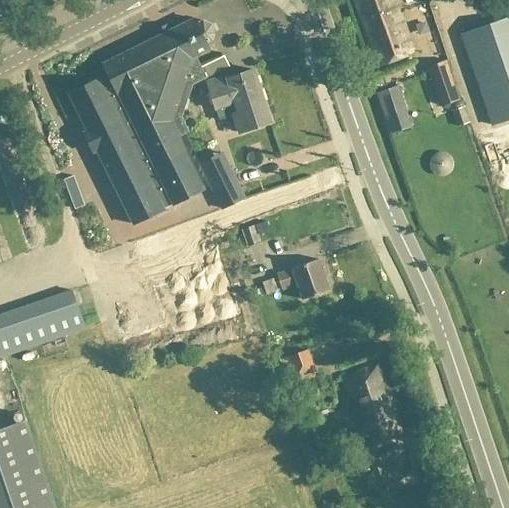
[(356,0),(379,65),(415,53),(396,0),(356,0)]
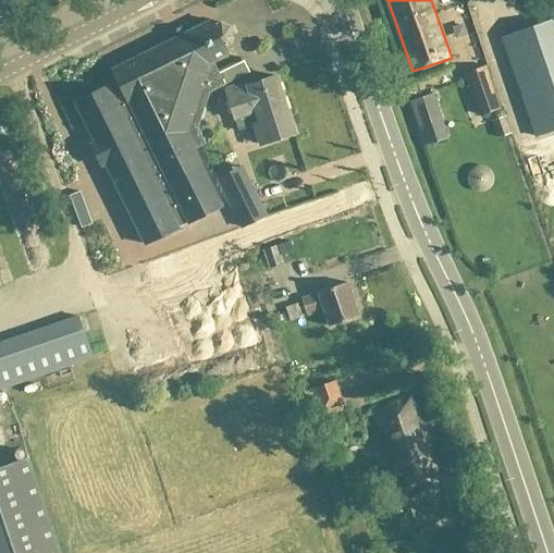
[(553,19),(503,37),(537,134),(553,127),(553,19)]
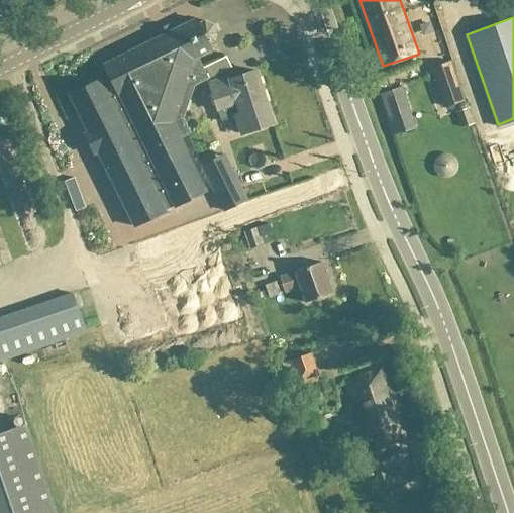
[(162,36),(104,61),(110,75),(73,91),(129,222),(174,204),(205,191),(182,137),(199,130),(192,115),(181,90),(209,78),(199,55),(211,49),(208,43),(217,40),(214,33),(210,24),(208,18),(198,22),(196,18),(170,29),(168,25),(158,29),(162,36)]
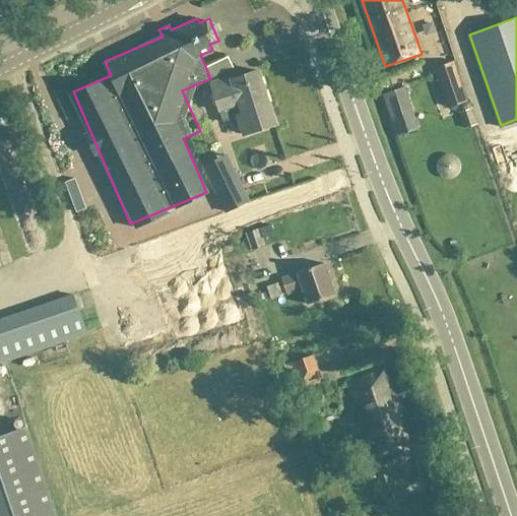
[(455,65),(435,70),(447,110),(466,104),(455,65)]
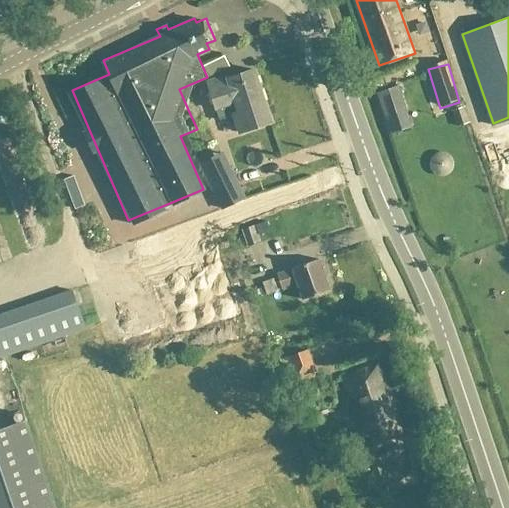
[(223,76),(207,81),(221,120),(235,115),(241,131),(271,121),(254,68),(224,79),(223,76)]
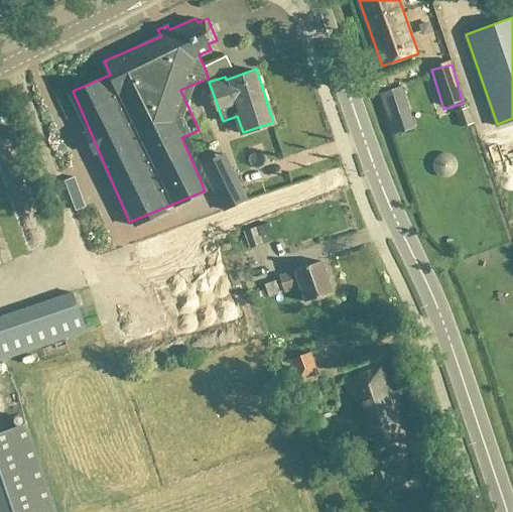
[(408,109),(400,86),(381,93),(389,116),(394,133),(414,126),(408,109)]
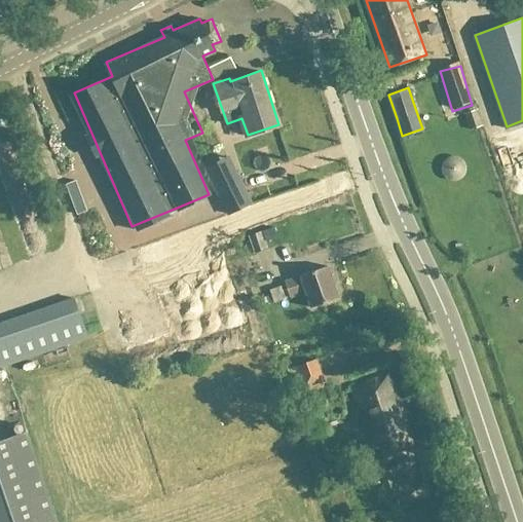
[(465,112),(472,127),(483,123),(478,108),(465,112)]
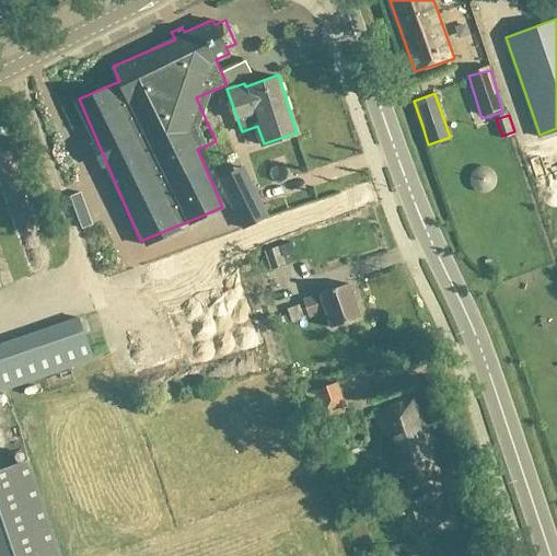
[(218,145),(218,170),(239,169),(238,145),(218,145)]
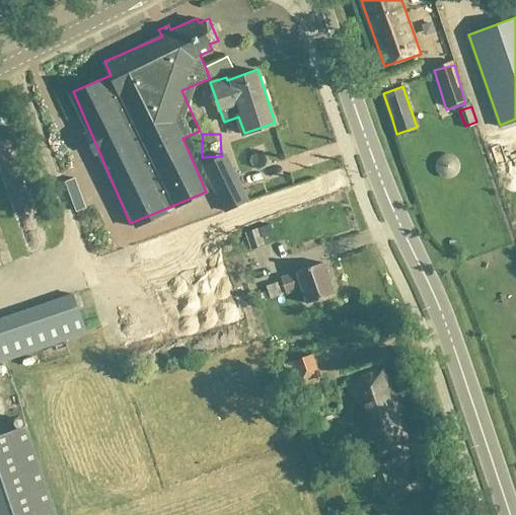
[(452,163),(448,149),(432,154),(437,168),(452,163)]
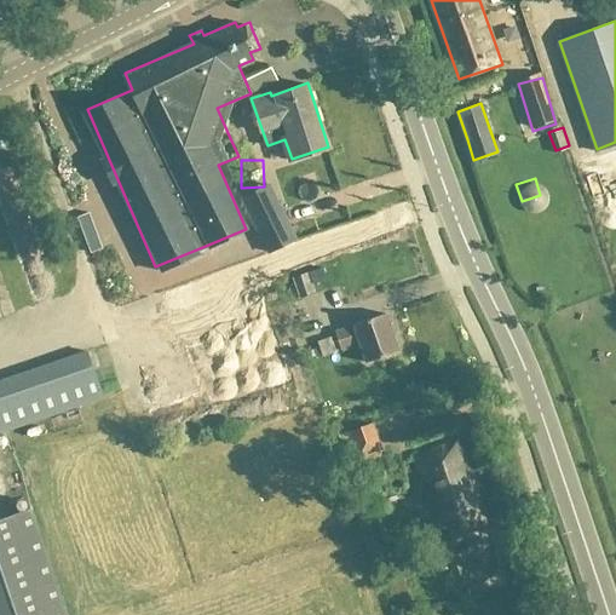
[(297,237),(277,199),(252,212),(271,251),(297,237)]
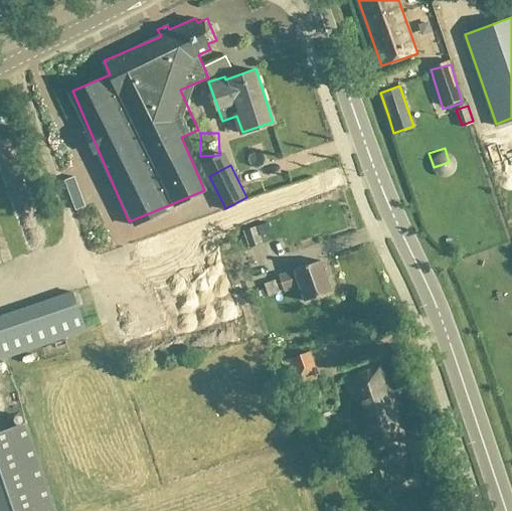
[(30,201),(12,206),(22,244),(40,239),(30,201)]
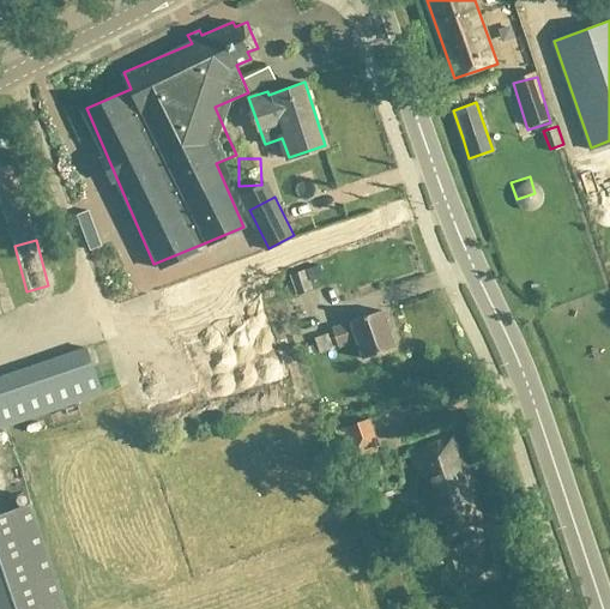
[(314,290),(307,270),(290,273),(297,294),(314,290)]
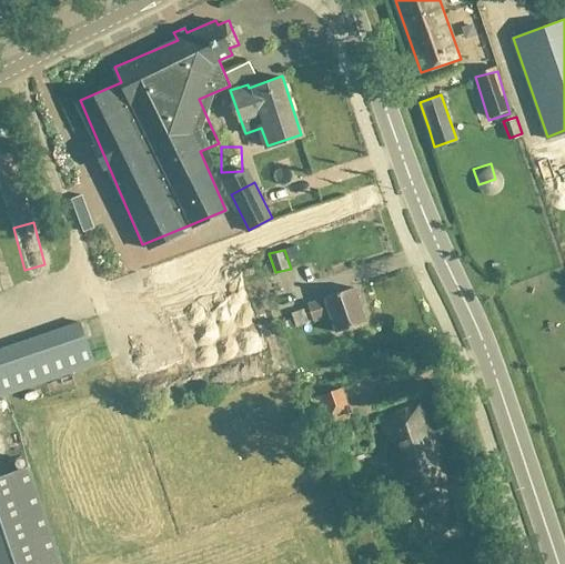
[(199,263),(155,275),(177,349),(220,336),(199,263)]
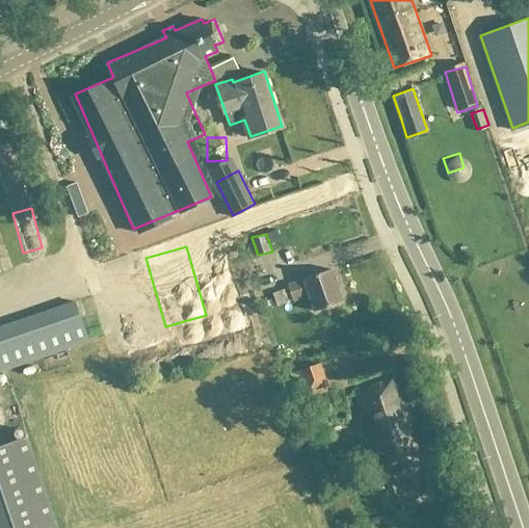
[(305,280),(290,284),(295,299),(309,294),(314,310),(342,300),(332,268),(303,278),(305,280)]
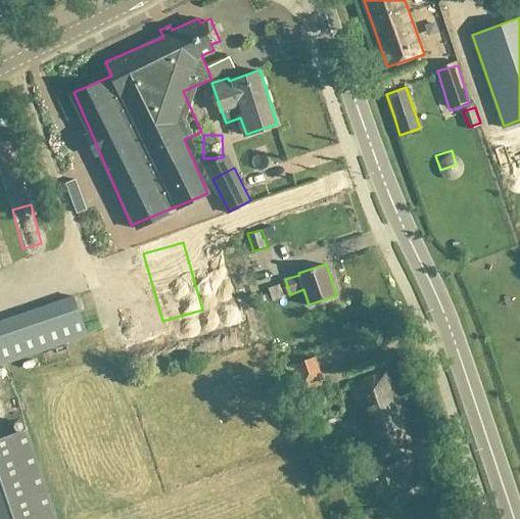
[(74,295),(0,320),(0,365),(87,336),(74,295)]
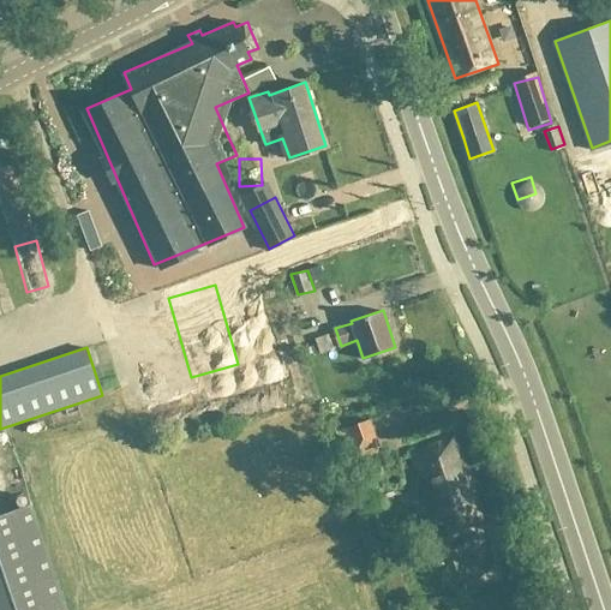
[(339,429),(349,461),(379,450),(378,447),(379,446),(371,418),(339,429)]
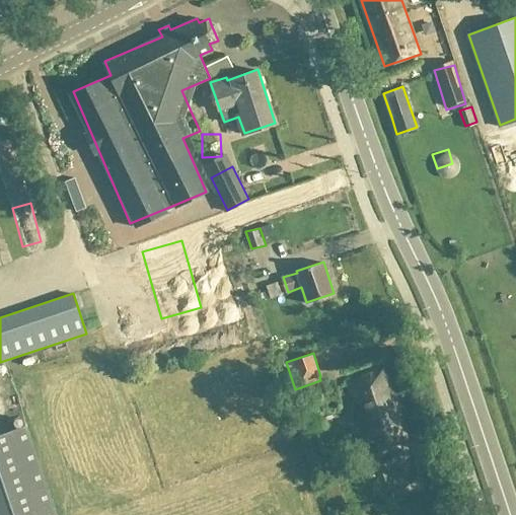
[(385,368),(349,380),(372,450),(410,438),(402,419),(408,417),(399,392),(392,387),(385,368)]
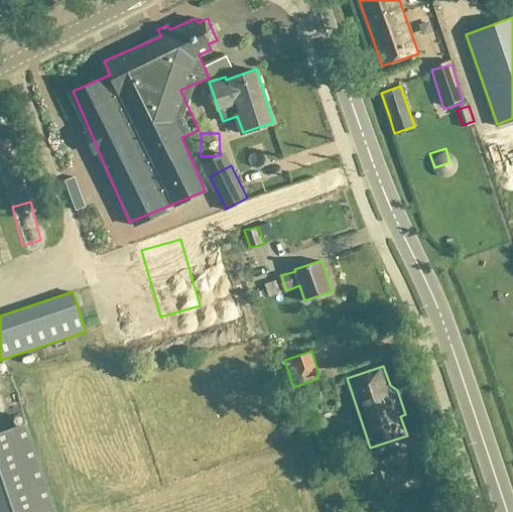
[(53,511),(25,425),(0,432),(0,511),(53,511)]
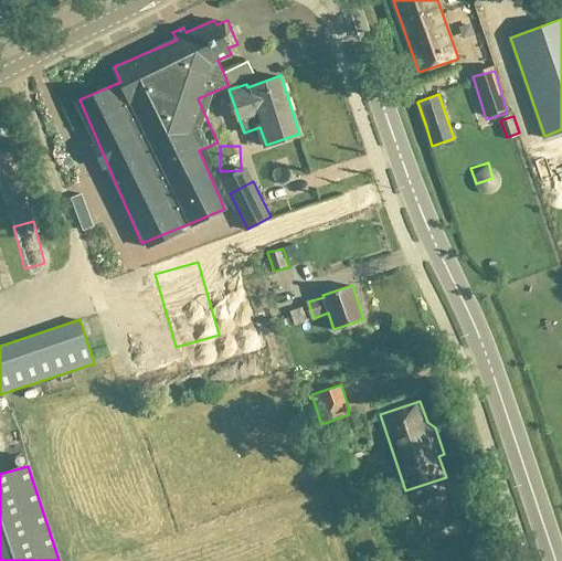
[(476,496),(472,487),(470,480),(454,485),(456,491),(463,510),(487,504),(484,494),(476,496)]
